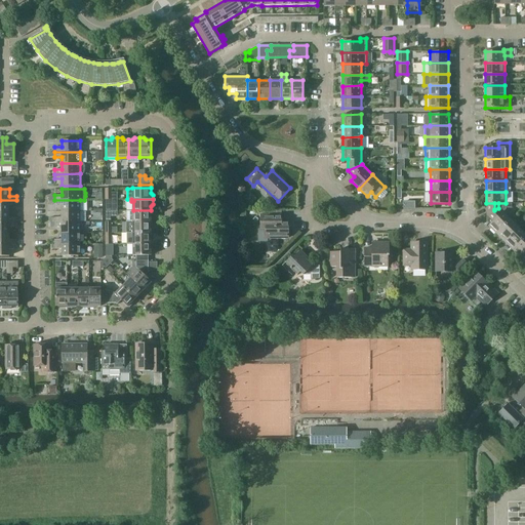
[(0,210),(9,211),(9,205),(16,205),(16,200),(0,200),(0,210)]
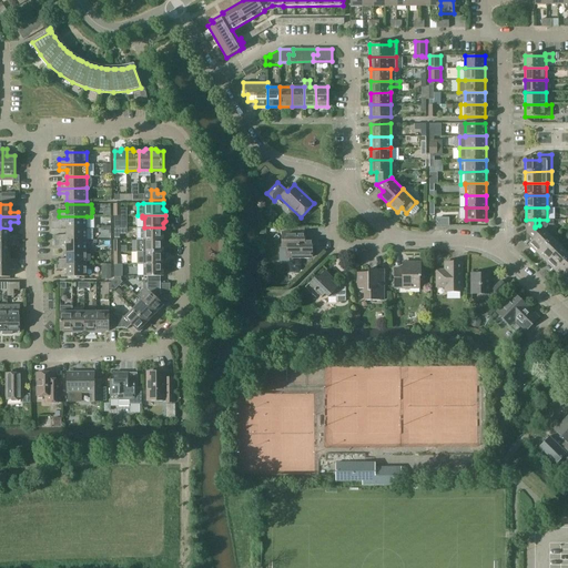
[(67,229),(87,227),(87,216),(59,216),(59,222),(67,222),(67,229)]
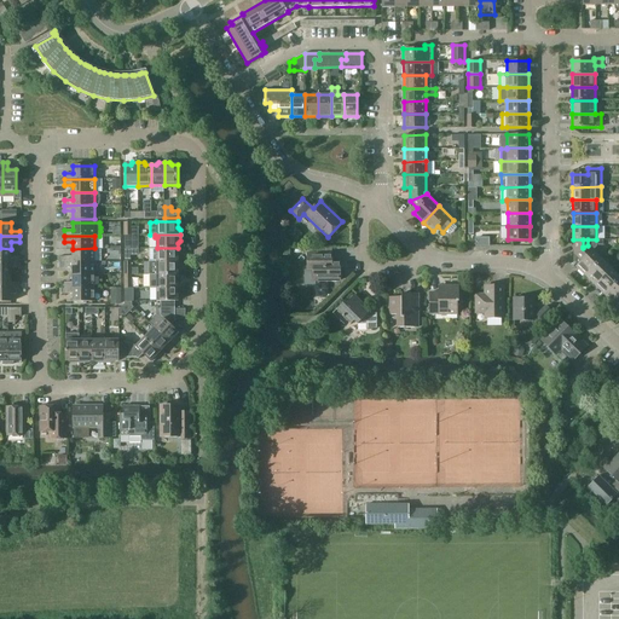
[(585,276),(602,259),(593,249),(591,250),(588,246),(583,248),(589,253),(576,266),(585,276)]
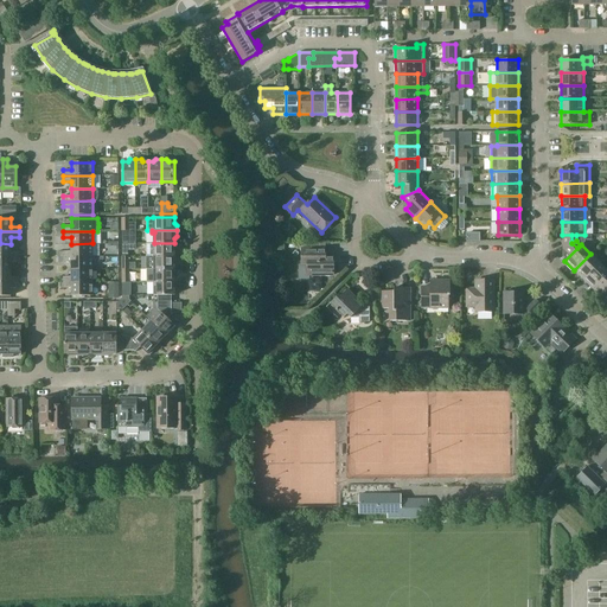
[(0,256),(19,256),(19,251),(11,251),(11,244),(0,243),(0,256)]
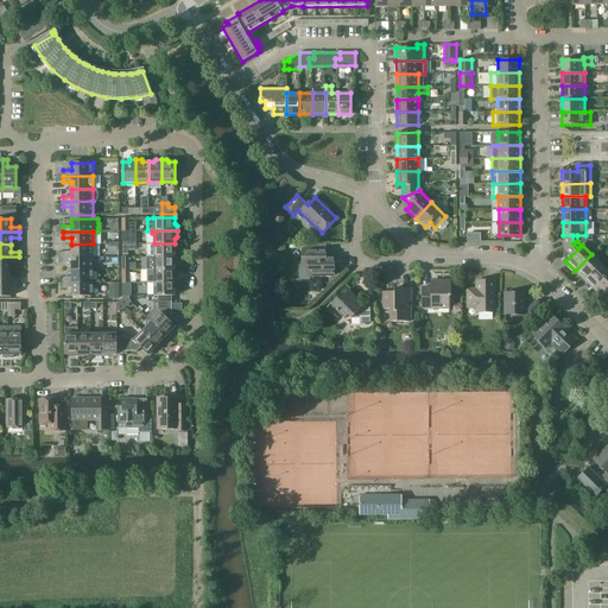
[(63,257),(93,257),(93,244),(71,245),(71,252),(63,252),(63,257)]
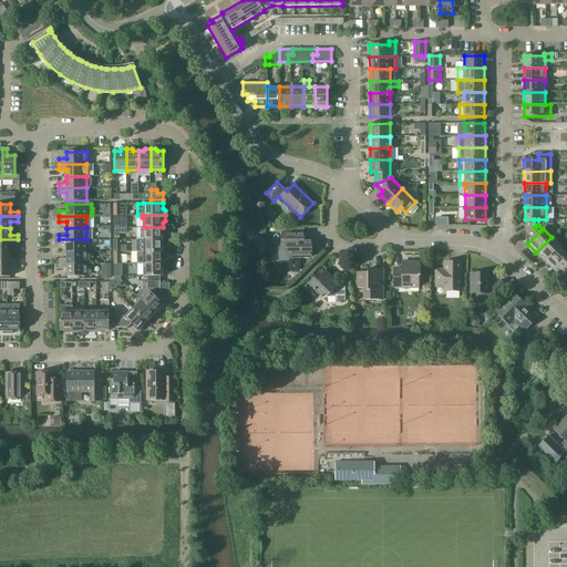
[(137,239),(165,239),(165,234),(163,233),(163,227),(144,227),(144,228),(137,228),(137,239)]
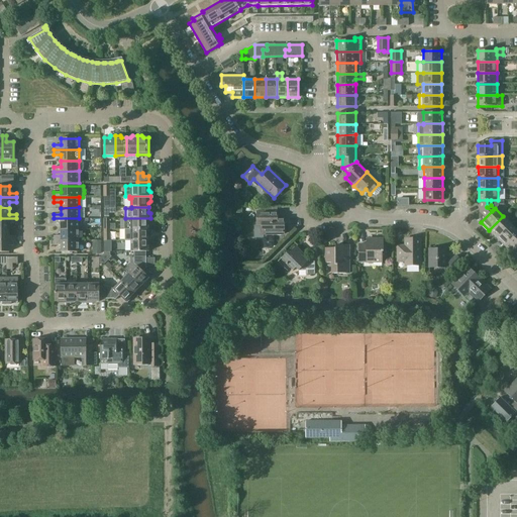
[(264,234),(284,234),(284,218),(270,218),(270,211),(257,211),(257,223),(254,223),(254,237),(264,237),(264,234)]
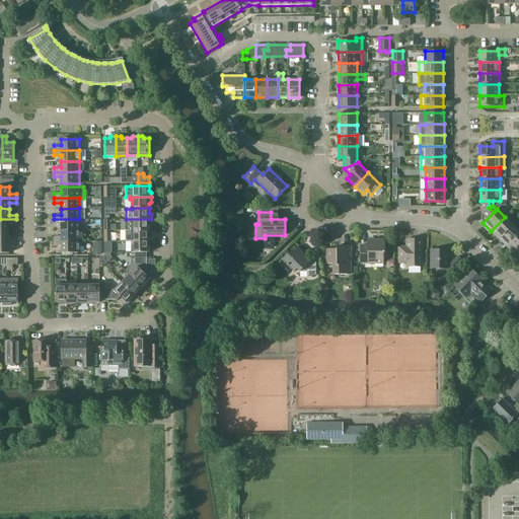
[(499,238),(512,225),(505,217),(491,231),(499,238)]
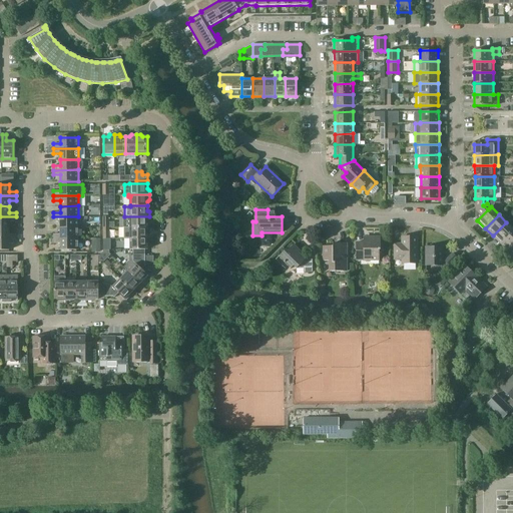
[(0,227),(9,227),(9,221),(16,221),(16,216),(0,216),(0,227)]
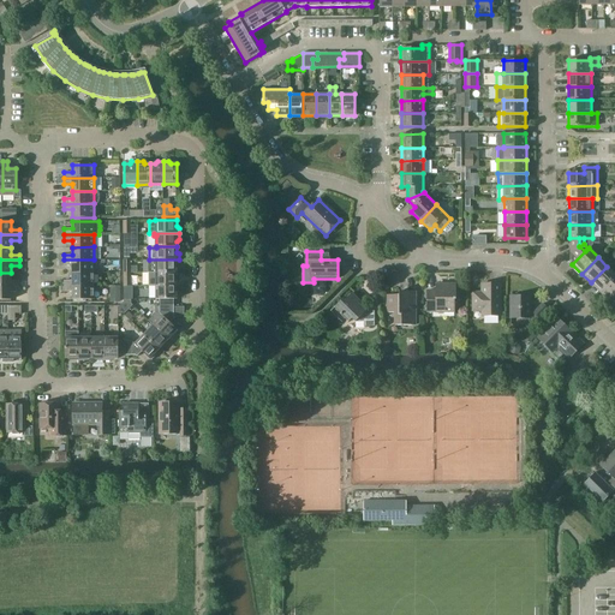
[(72,273),(94,273),(94,260),(64,260),(64,266),(72,266),(72,273)]
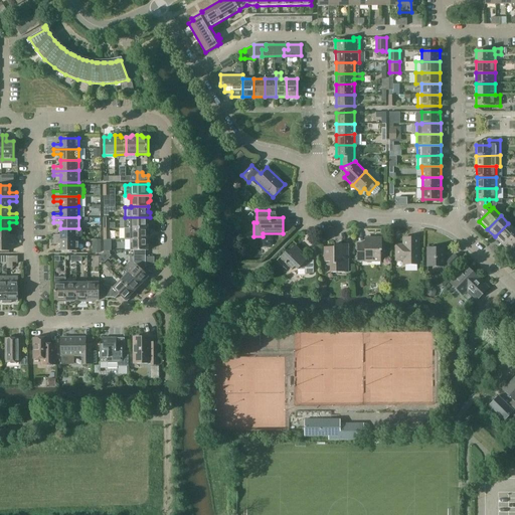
[(125,227),(148,227),(148,224),(150,222),(150,217),(125,217),(125,227)]
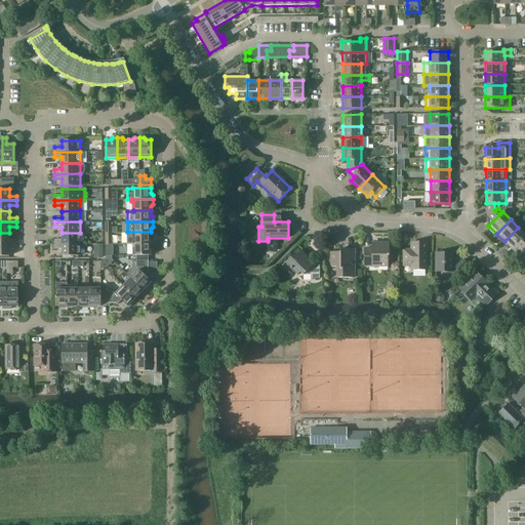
[(513,249),(524,236),(524,234),(518,228),(505,241),(513,249)]
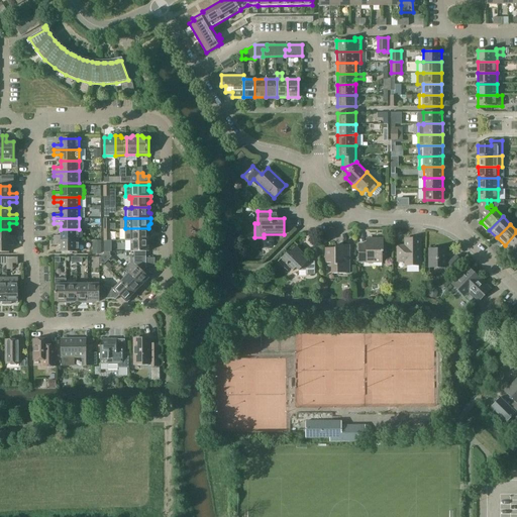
[(131,239),(150,239),(150,235),(148,233),(148,228),(125,228),(125,239),(131,239)]
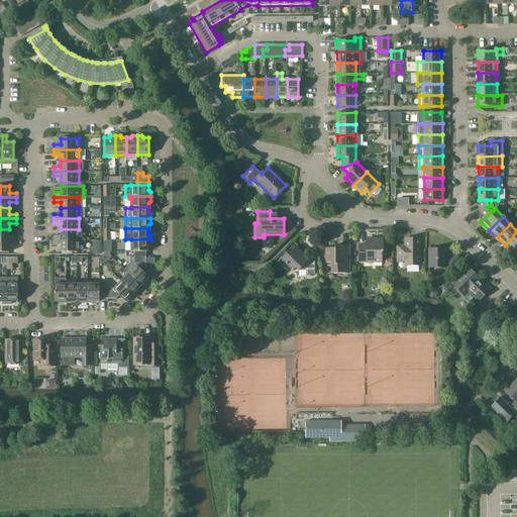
[(0,240),(16,240),(16,236),(9,236),(9,229),(0,229),(0,240)]
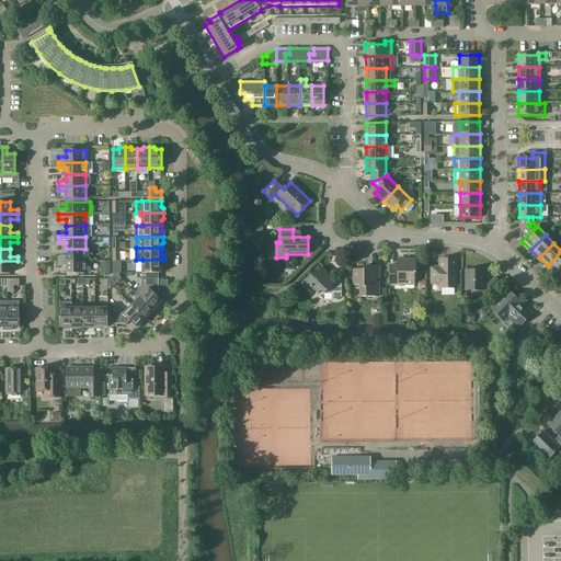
[(86,249),(66,249),(66,256),(59,256),(59,261),(86,261),(86,249)]
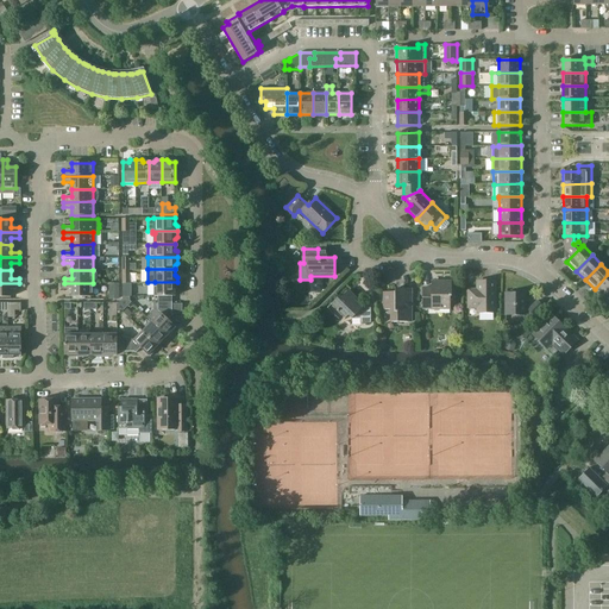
[(603,299),(608,292),(608,274),(595,289),(603,299)]
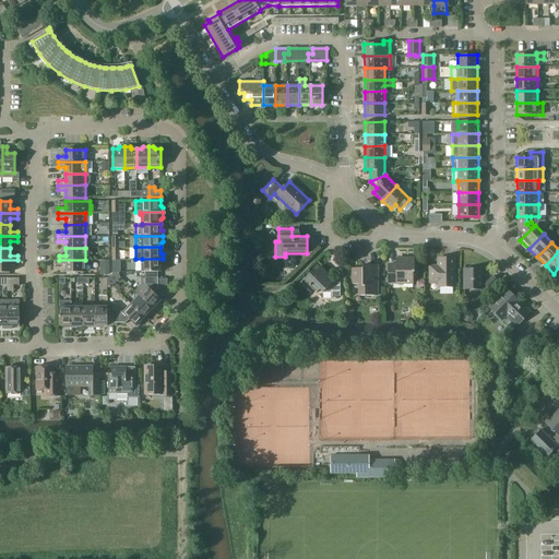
[(439,287),(454,287),(454,258),(438,258),(438,266),(430,266),(430,280),(439,280),(439,287)]
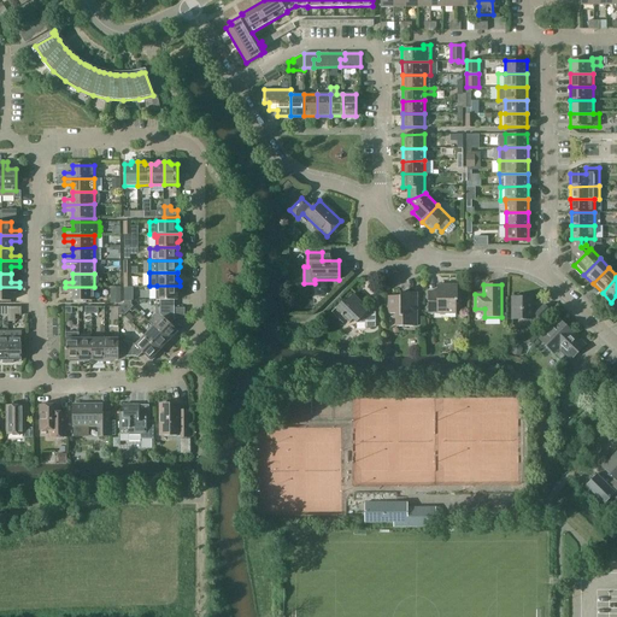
[(180,286),(157,286),(157,300),(160,300),(160,304),(175,304),(175,300),(177,300),(177,294),(180,292),(180,286)]
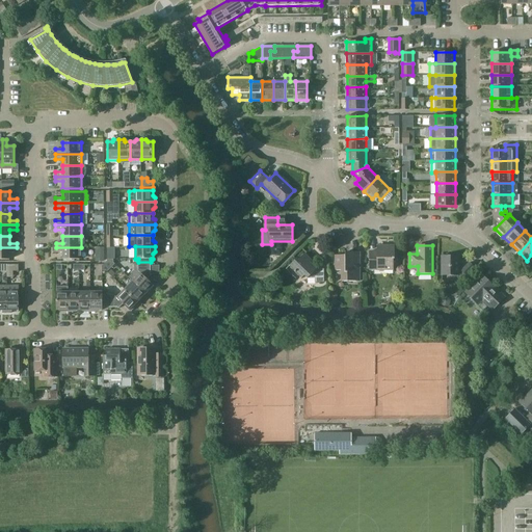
[(393,259),(395,259),(395,246),(377,246),(377,251),(370,251),(370,270),(393,270),(393,259)]
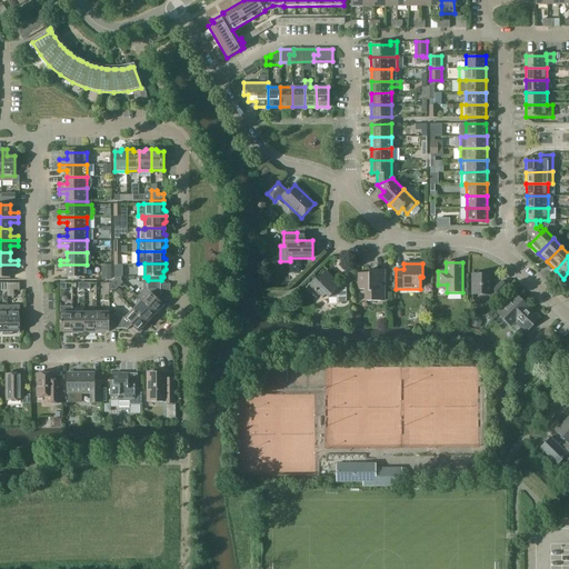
[(18,265),(0,265),(0,277),(10,278),(10,270),(18,270),(18,265)]
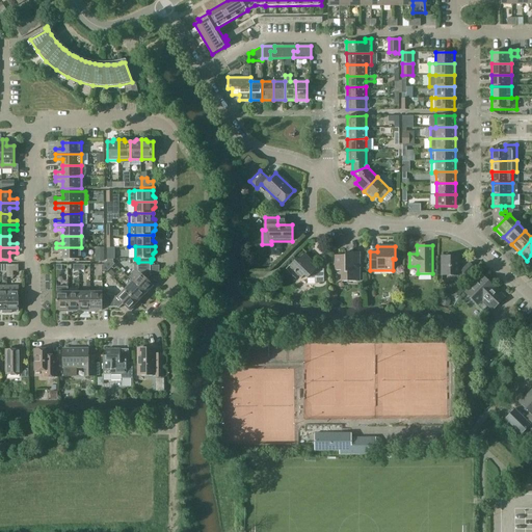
[(81,247),(56,247),(56,253),(62,253),(62,259),(81,259),(81,247)]
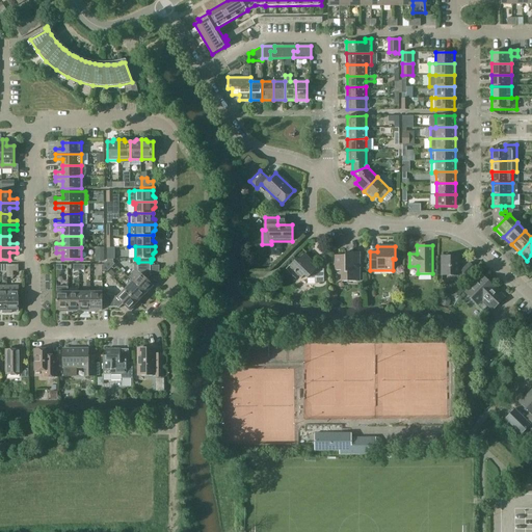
[(105,261),(105,247),(97,247),(97,261),(105,261)]
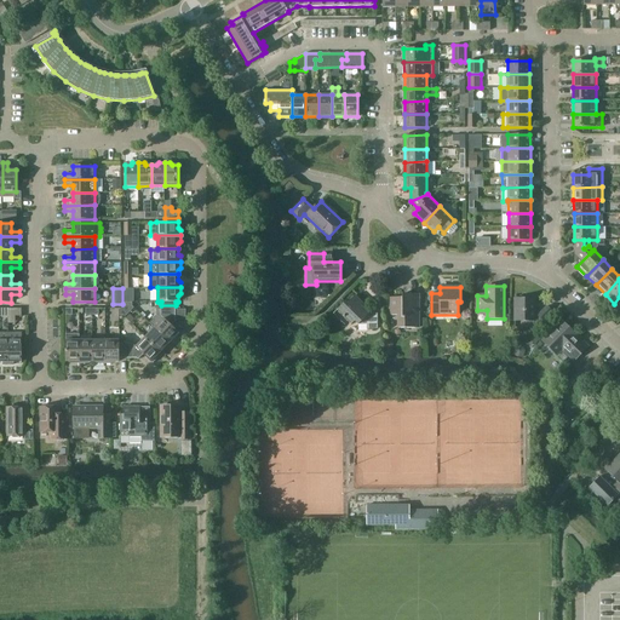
[(399,328),(418,327),(418,293),(407,294),(407,298),(390,298),(391,315),(397,315),(399,328)]
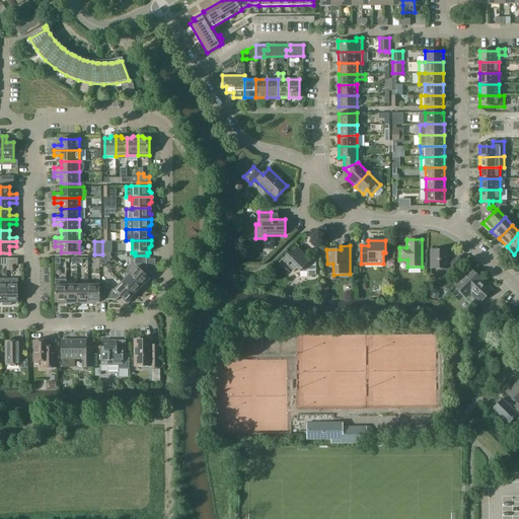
[(294,273),(297,270),(299,272),(307,272),(307,275),(315,275),(315,263),(309,263),(303,256),(305,255),(297,247),(292,252),(290,251),(279,263),(289,272),(291,270),(294,273)]
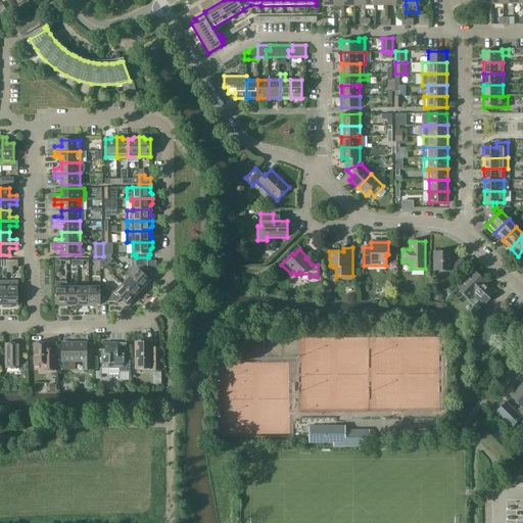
[(457,274),(466,264),(461,258),(455,266),(452,266),(450,251),(434,252),(435,271),(450,270),(450,274),(457,274)]
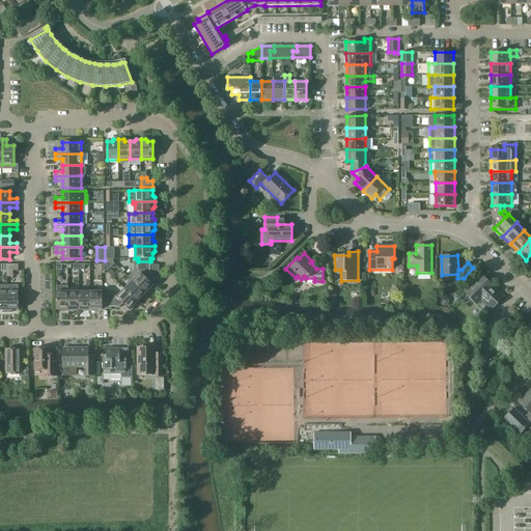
[(129,276),(133,280),(133,281),(147,295),(150,291),(150,288),(154,285),(147,279),(151,275),(150,274),(150,261),(138,261),(138,264),(135,264),(135,270),(129,276)]
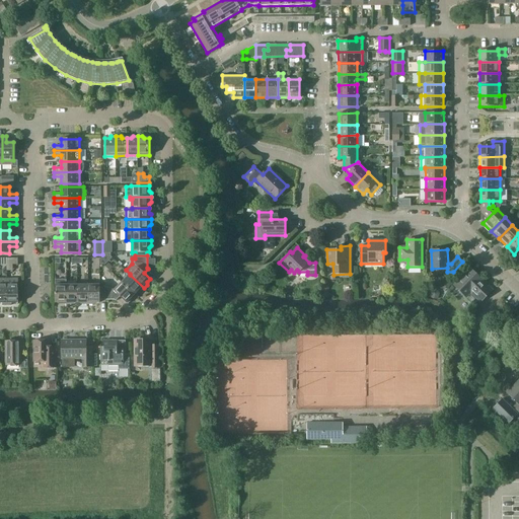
[(13,271),(13,265),(18,265),(18,257),(7,257),(7,265),(7,271),(13,271)]
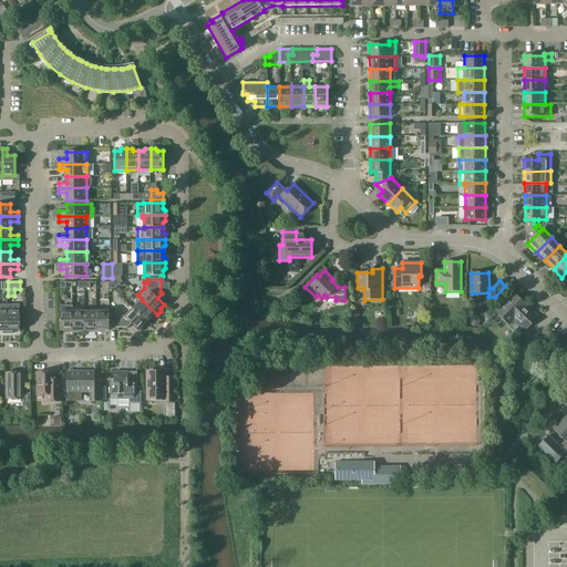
[(525,330),(537,318),(513,294),(496,311),(509,325),(515,319),(525,330)]
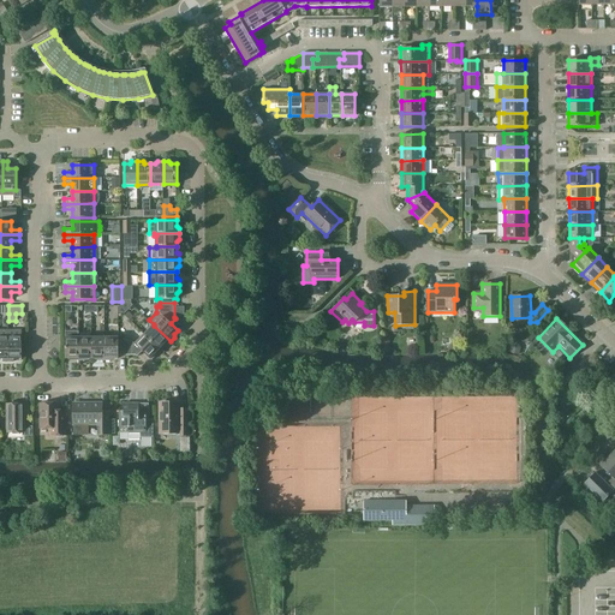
[(171,341),(154,326),(144,334),(160,348),(162,346),(166,346),(171,341)]
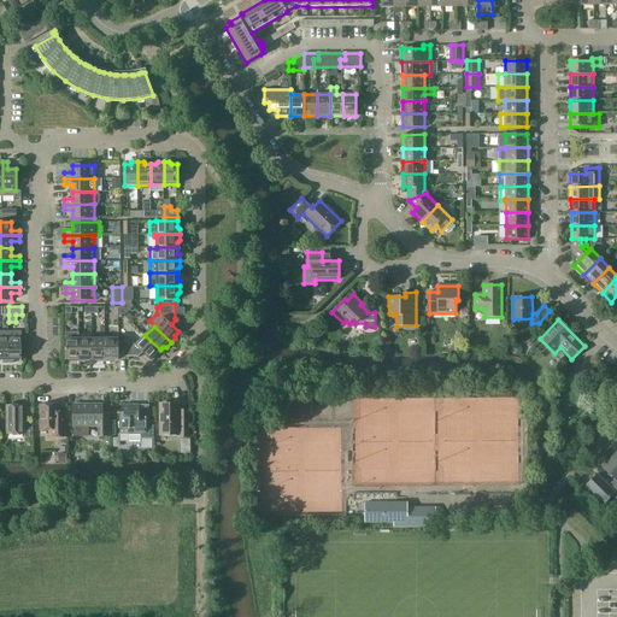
[(9,331),(9,363),(15,363),(13,359),(22,359),(22,330),(9,331)]
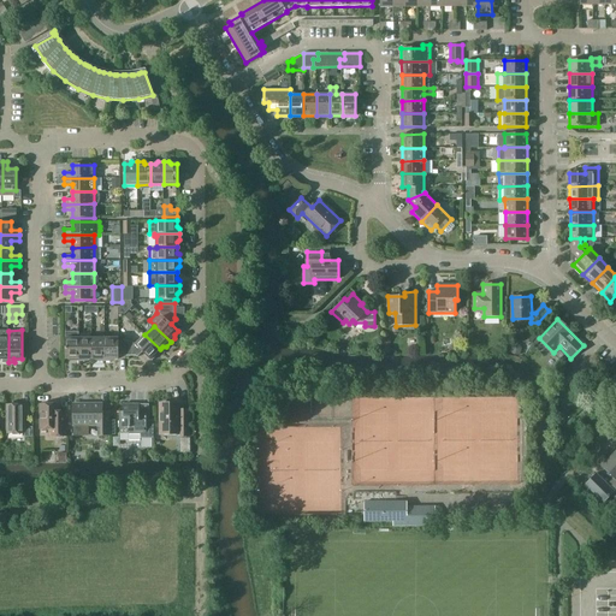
[(65,332),(65,338),(65,359),(71,359),(73,361),(80,361),(78,338),(80,338),(80,332),(65,332)]
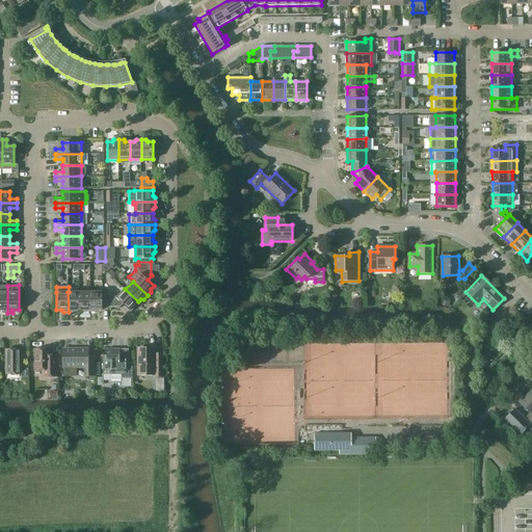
[(138,301),(125,289),(117,297),(114,294),(108,295),(108,308),(117,308),(118,309),(123,304),(131,312),(135,308),(134,304),(138,301)]
